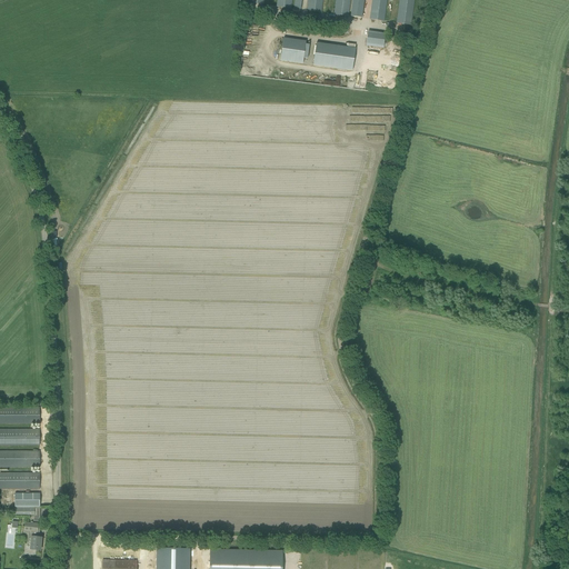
[(308,0),(307,11),(320,13),(321,0),(336,0),(335,16),(348,17),(349,0),(308,0)]
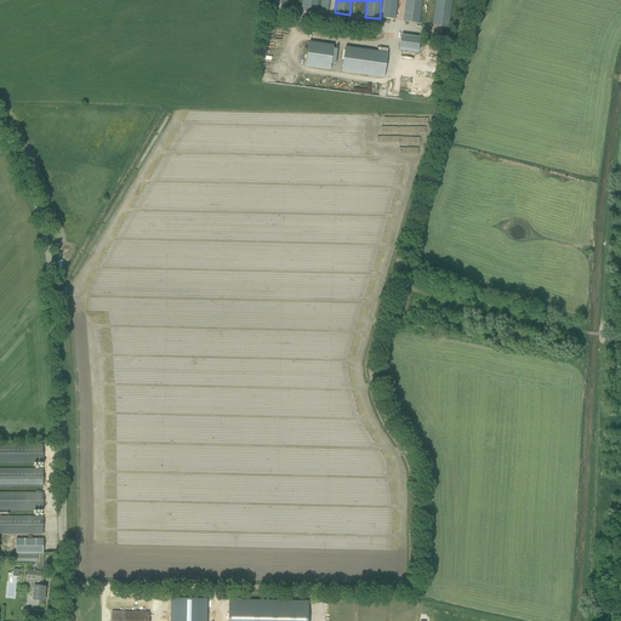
[(385,0),(382,18),(394,21),(394,15),(396,15),(397,0),(385,0)]
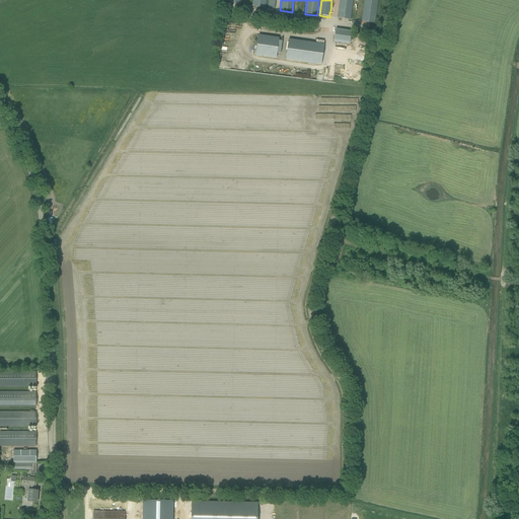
[(374,23),(377,0),(339,0),(337,18),(350,19),(352,0),(364,0),(362,22),(374,23)]
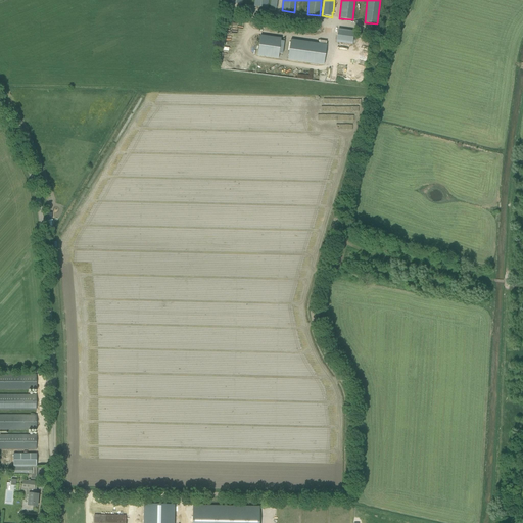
[(336,42),(351,44),(353,31),(338,29),(336,42)]
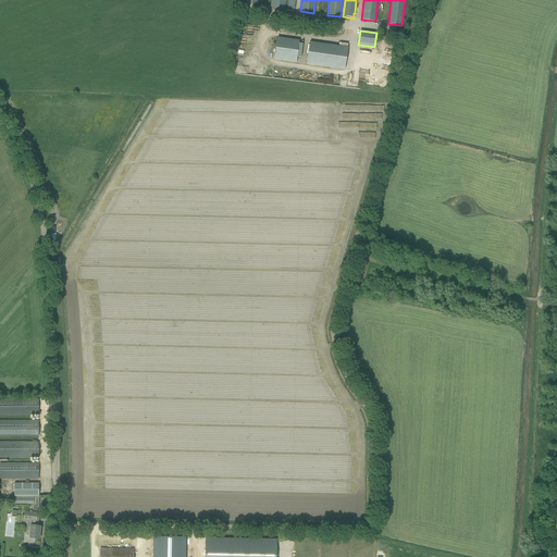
[(274,60),(296,63),(299,40),(277,37),(274,60)]
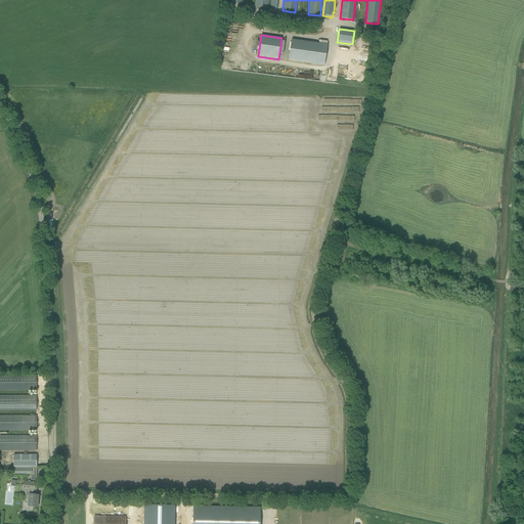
[(324,66),(328,44),(292,39),(289,60),(324,66)]
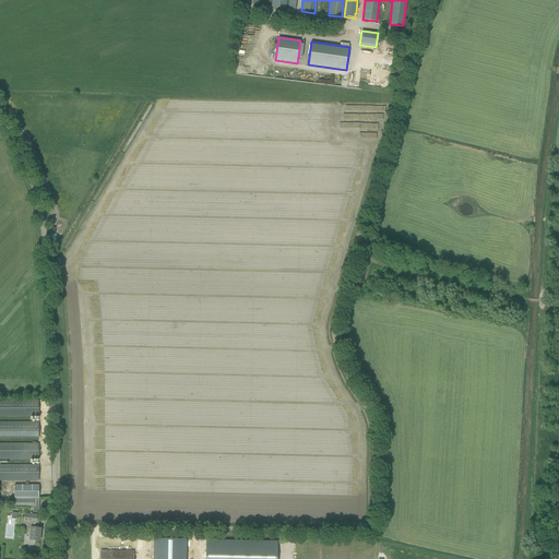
[(38,401),(33,401),(0,401),(0,416),(38,417),(38,401)]
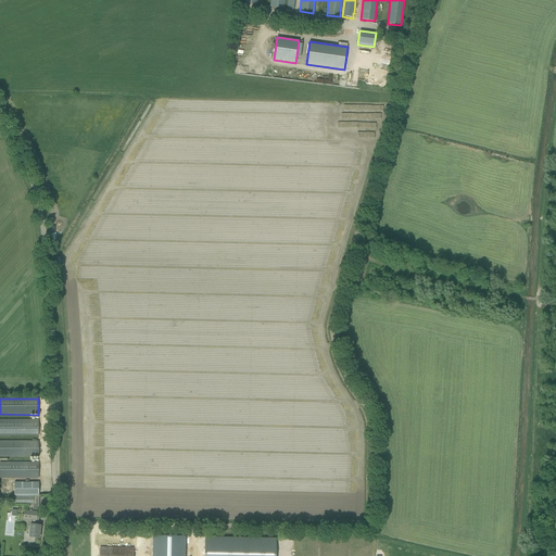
[(38,420),(33,419),(0,419),(0,436),(32,436),(38,436),(38,420)]
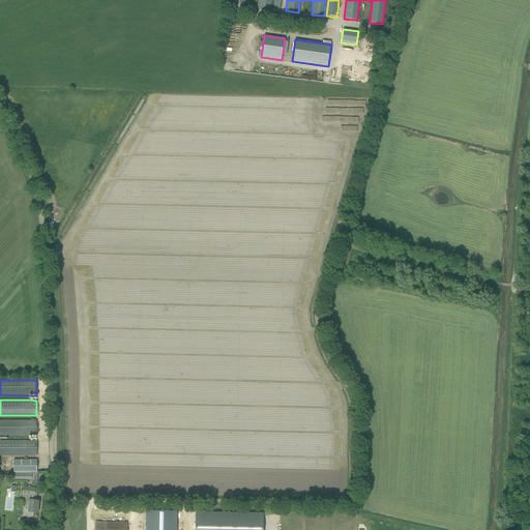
[(30,420),(26,420),(0,420),(0,435),(36,436),(36,418),(30,418),(30,420)]
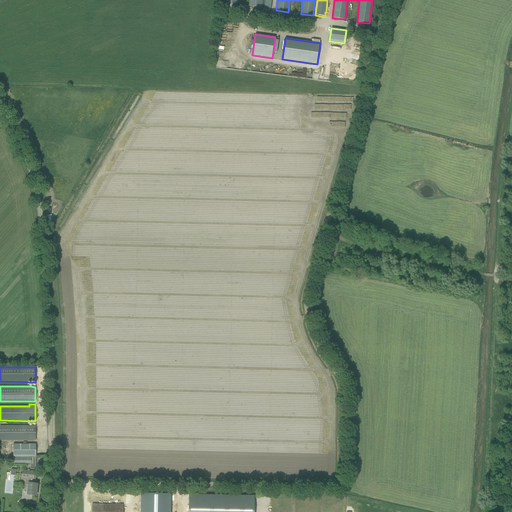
[(35,426),(30,426),(0,425),(0,440),(30,440),(35,440),(35,426)]
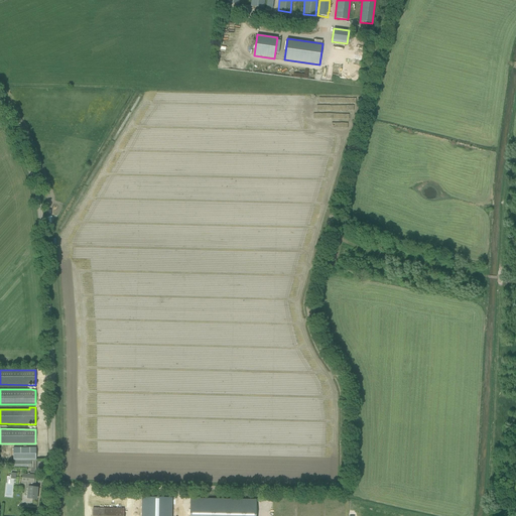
[(22,447),(13,447),(13,460),(13,468),(31,468),(31,460),(35,460),(35,447),(30,447),(22,447)]
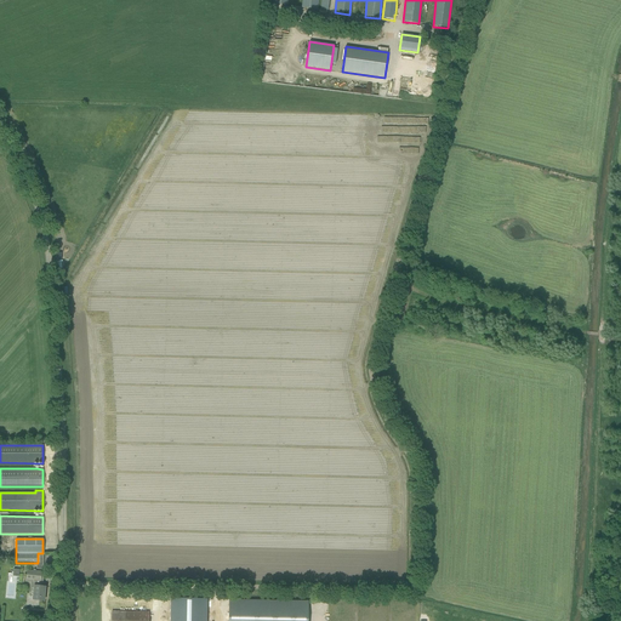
[(27,570),(26,580),(26,582),(35,582),(34,586),(33,600),(44,600),(45,591),(46,587),(46,586),(45,586),(45,585),(44,584),(43,582),(44,573),(35,571),(27,570)]
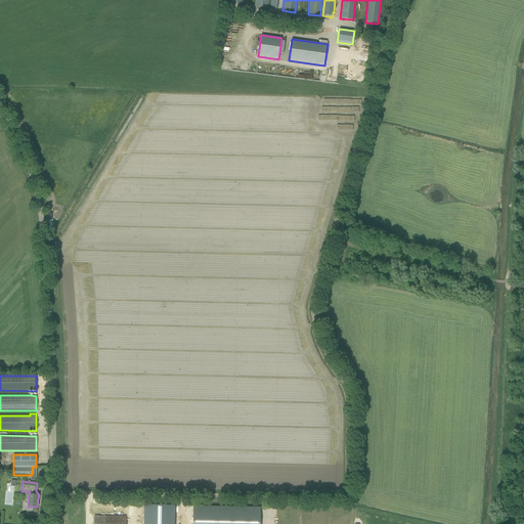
[(192,506),(191,523),(258,523),(259,507),(192,506)]
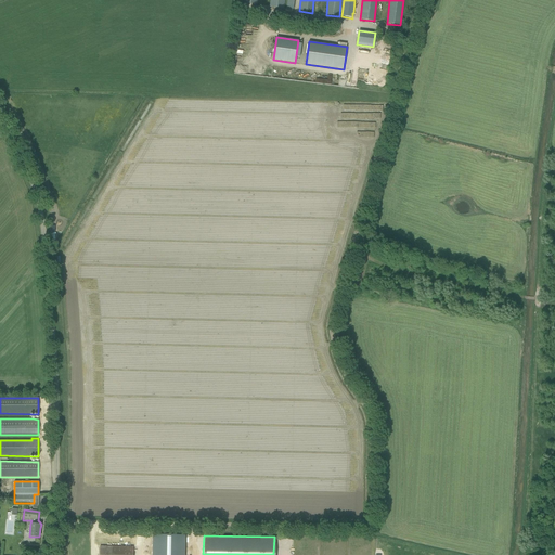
[(186,554),(188,543),(151,542),(150,554),(186,554)]
